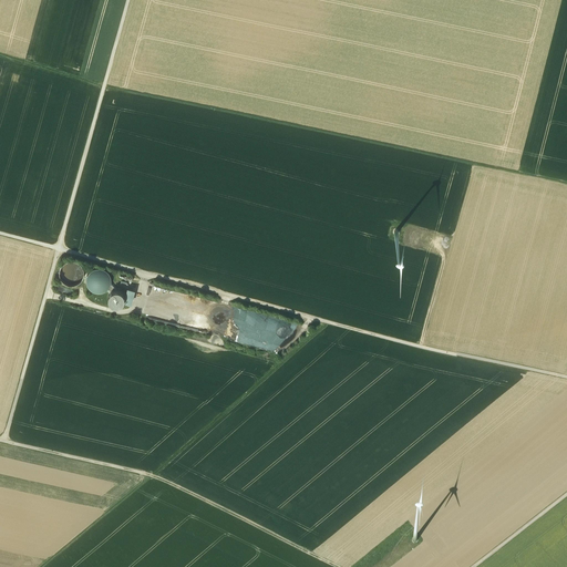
[(82,279),(84,272),(82,267),(78,263),(72,260),(65,263),(61,267),(59,274),(61,279),(65,284),(72,286),(78,284),(82,279)]
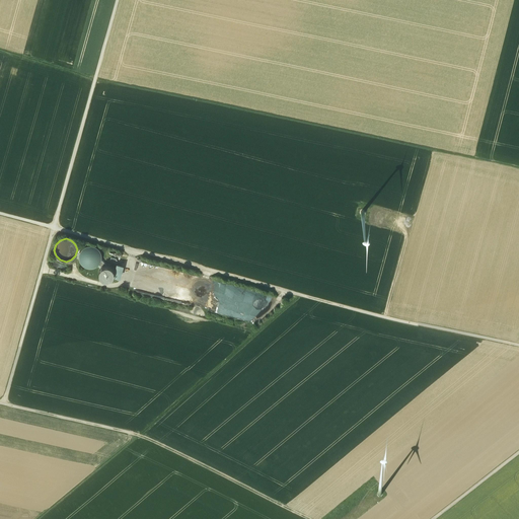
[(100,263),(101,256),(100,250),(96,246),(90,245),(84,246),(80,250),(79,256),(80,263),(85,267),(90,268),(96,267),(100,263)]
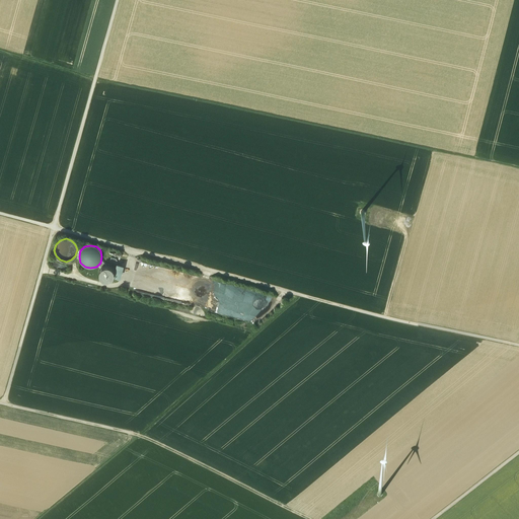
[(123,265),(118,264),(115,276),(120,277),(123,265)]
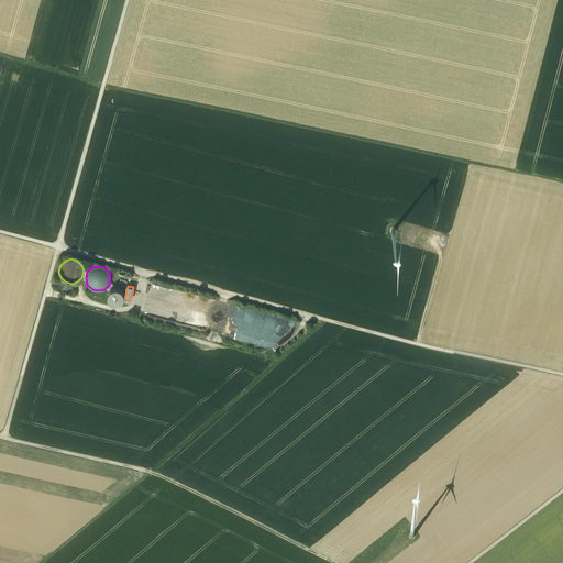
[(122,299),(123,295),(122,291),(120,288),(116,287),(111,288),(109,291),(108,296),(109,299),(111,302),(116,304),(120,302),(122,299)]
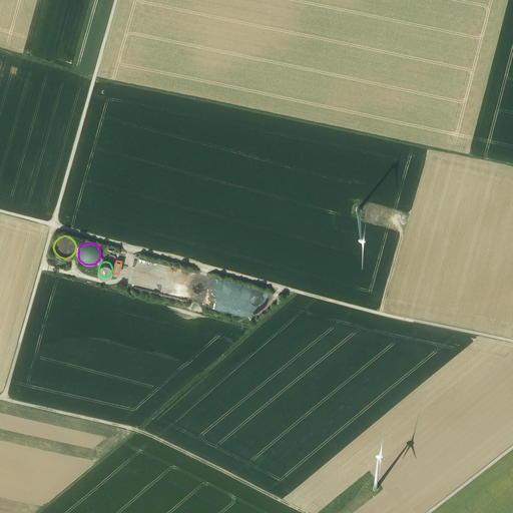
[(265,310),(272,303),(270,301),(263,307),(265,310)]
